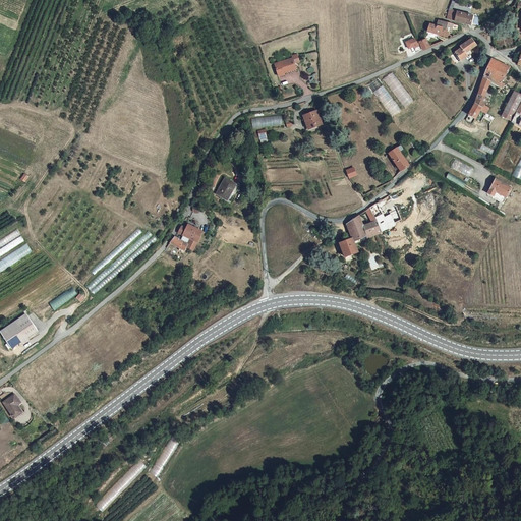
[(455,20),(457,11),(450,8),(449,8),(445,18),(455,20)]
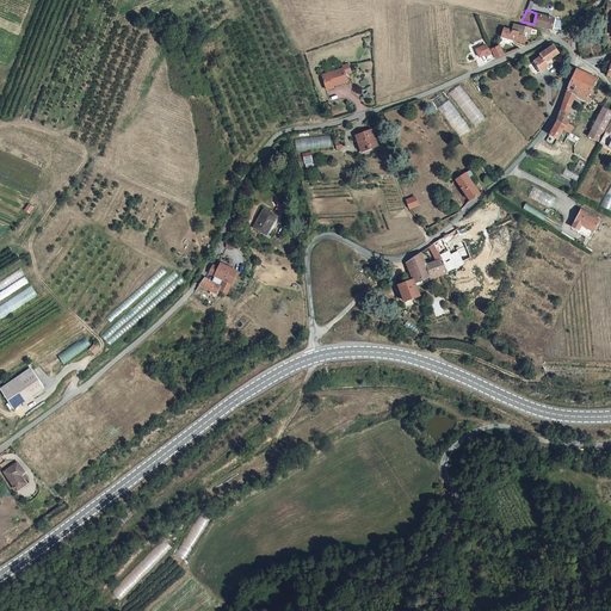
[(555,18),(549,17),(536,13),(534,24),(551,29),(555,18)]
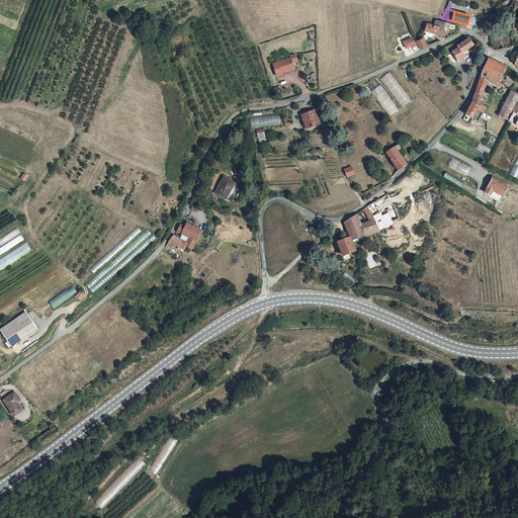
[(447,31),(451,24),(436,18),(434,24),(441,26),(438,34),(445,37),(446,34),(447,31)]
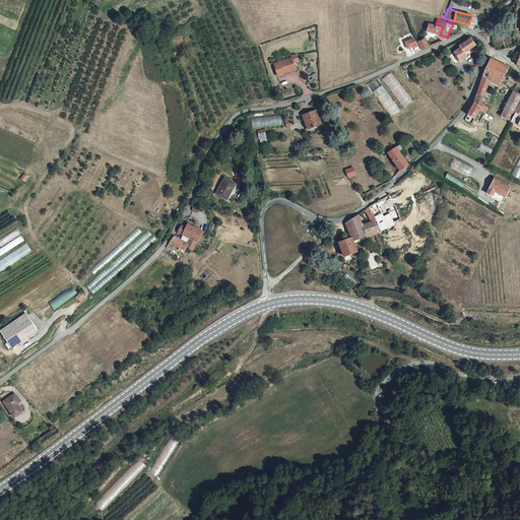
[(443,26),(436,24),(431,22),(428,30),(440,35),(443,26)]
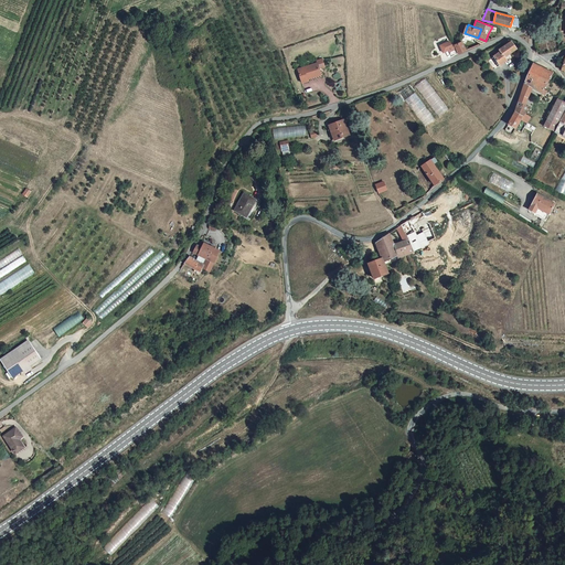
[(478,38),(465,33),(464,38),(476,42),(478,38)]
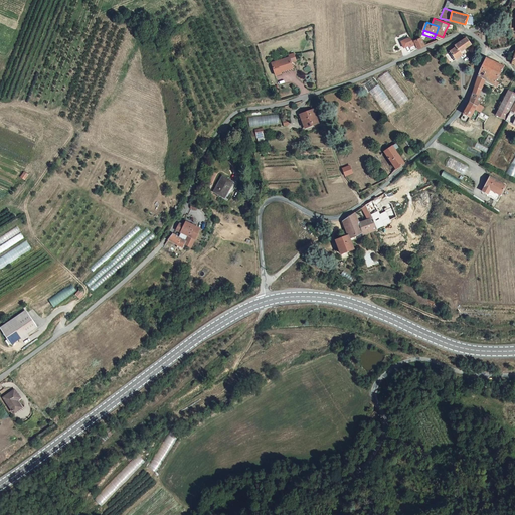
[(411,50),(417,48),(414,41),(414,39),(411,40),(410,37),(403,40),(404,42),(402,43),(404,47),(409,45),(411,50)]
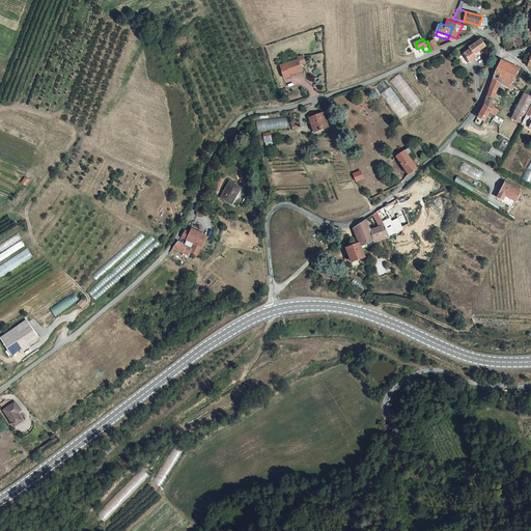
[(430,50),(438,47),(435,39),(434,40),(427,43),(430,50)]
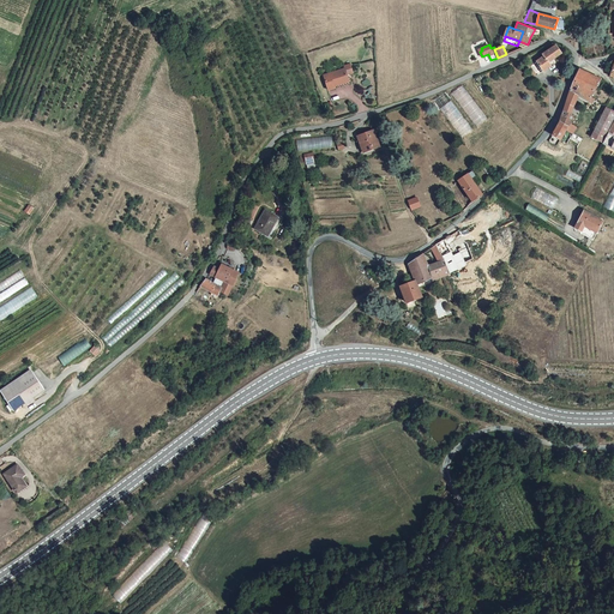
[(543,55),(545,58),(548,62),(555,58),(561,55),(561,54),(563,53),(557,46),(543,55)]
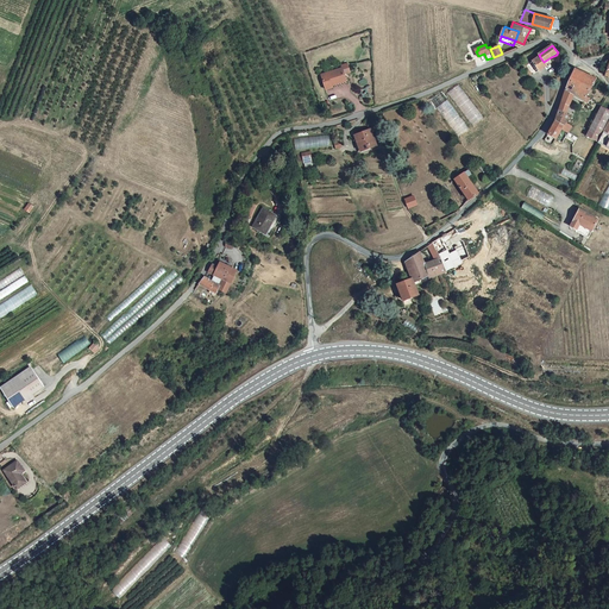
[(538,58),(533,62),(539,70),(545,67),(542,63),(544,62),(540,57),(538,58)]
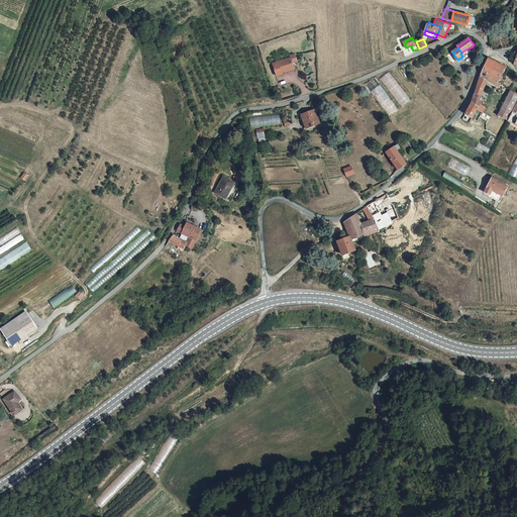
[(291,58),(273,64),(277,76),(283,74),(295,70),(294,68),(293,63),(297,62),(295,55),(290,56),(291,58)]
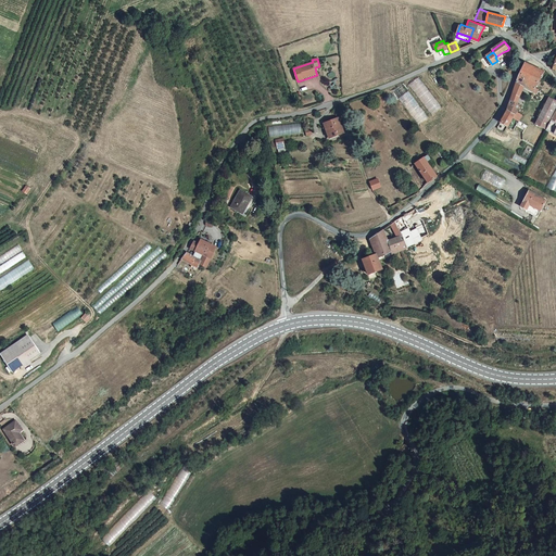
[(535,86),(543,71),(523,63),(516,83),(522,86),(532,91),(533,90),(538,91),(539,88),(535,86)]
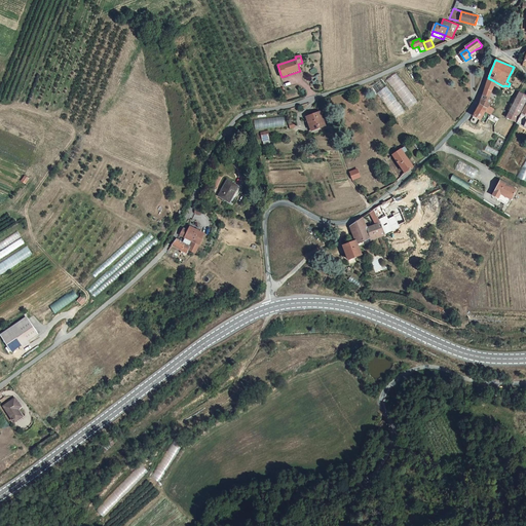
[(490,90),(494,81),(488,78),(484,87),(490,90)]
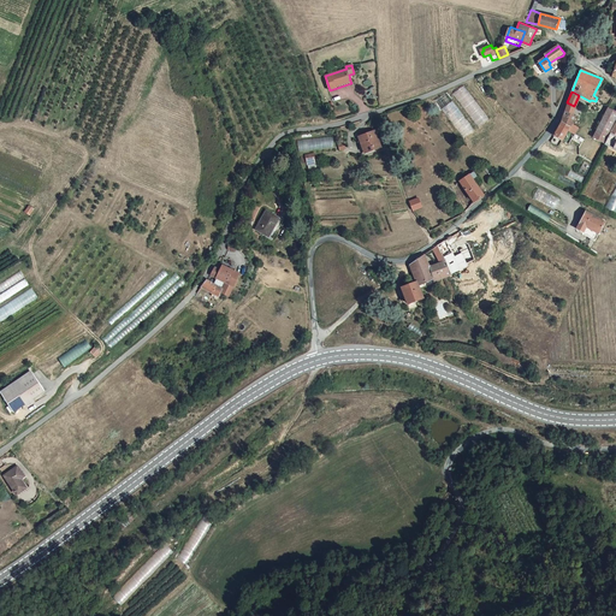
[(436,100),(462,138),(474,131),(448,93),(436,100)]
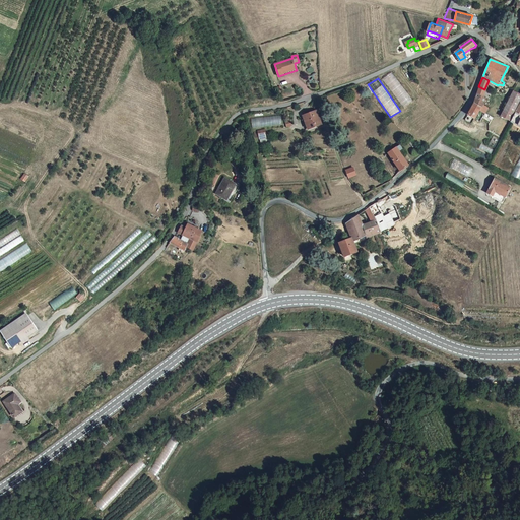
[(481,95),(484,89),(478,86),(477,89),(475,91),(474,92),(470,104),(468,109),(467,112),(466,114),(473,118),(477,109),(483,98),(481,95)]
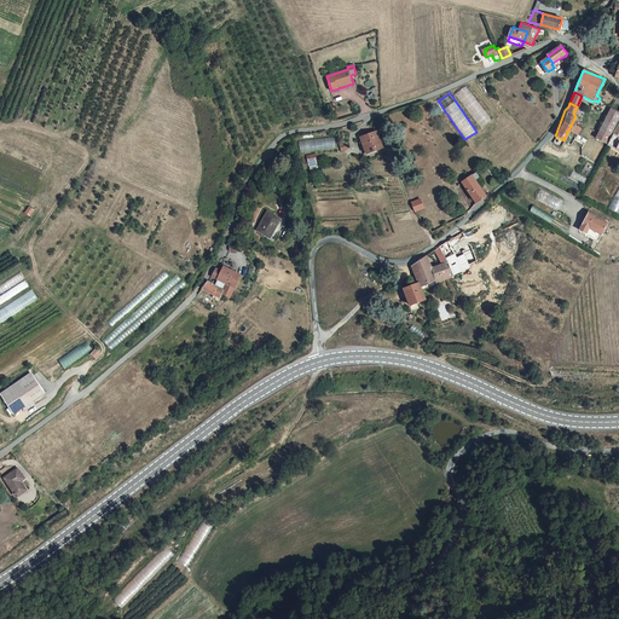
[(605,142),(618,113),(618,111),(609,106),(593,137),(605,142)]
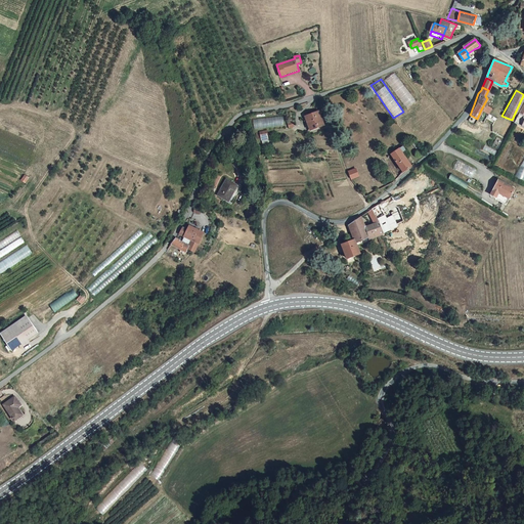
[(405,101),(409,106),(417,100),(412,96),(405,101)]
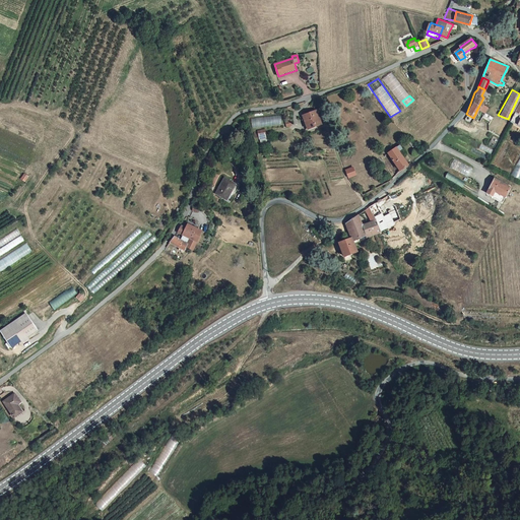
[(483,113),(477,109),(473,118),(478,121),(483,113)]
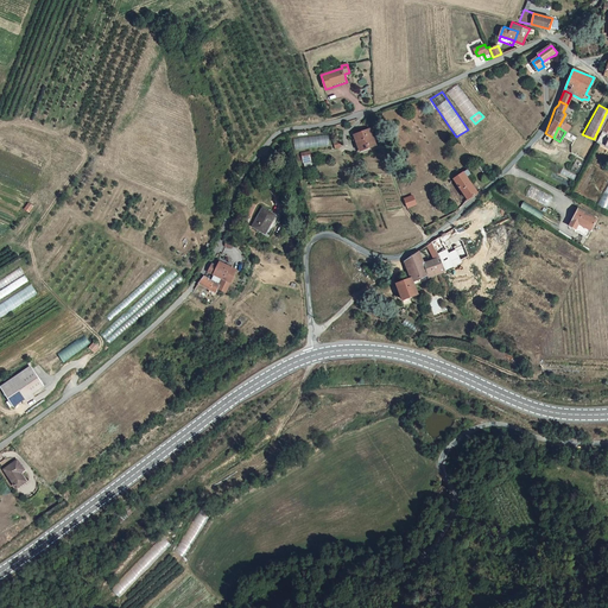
[(375,145),(369,130),(355,134),(360,150),(375,145)]
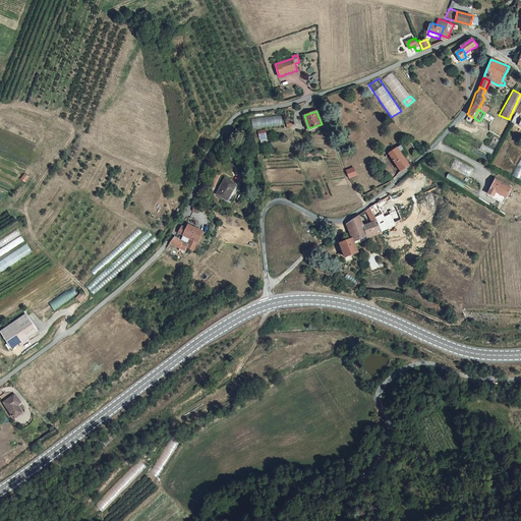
[(520,114),(519,114),(514,111),(510,119),(520,125),(520,114)]
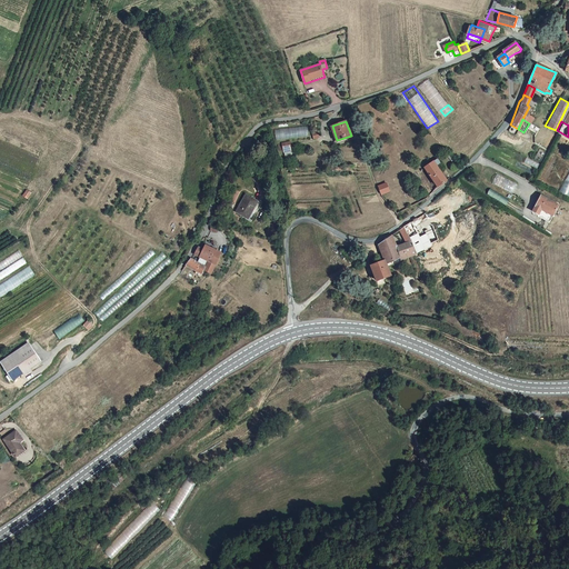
[(275,128),(276,140),(309,137),(308,125),(275,128)]
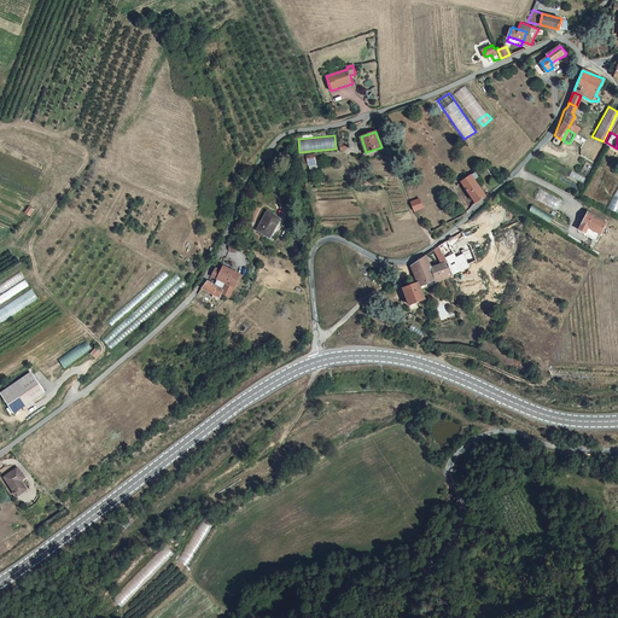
[(494,172),(485,163),(483,165),(491,174),(494,172)]
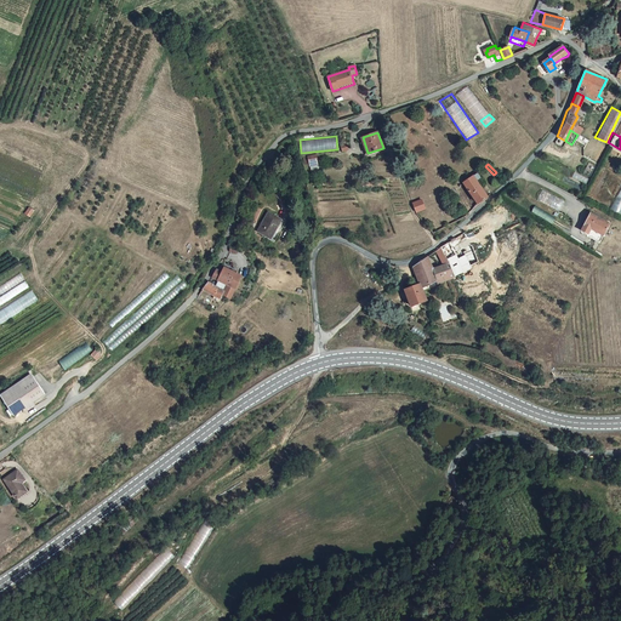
[(483,199),(486,195),(478,180),(474,175),(466,180),(474,195),(473,197),(476,201),(478,200),(478,203),(483,199)]
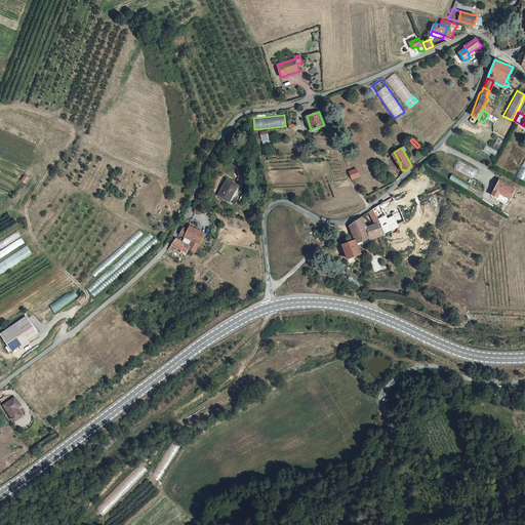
[(455,170),(462,172),(466,163),(459,161),(455,170)]
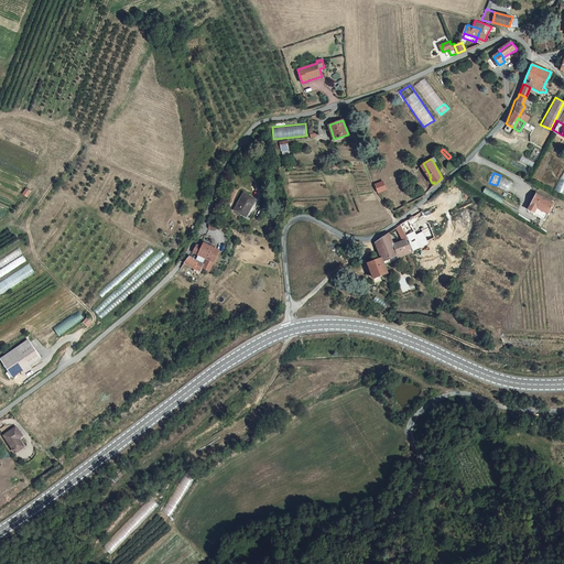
[(501,187),(509,191),(513,182),(506,179),(501,187)]
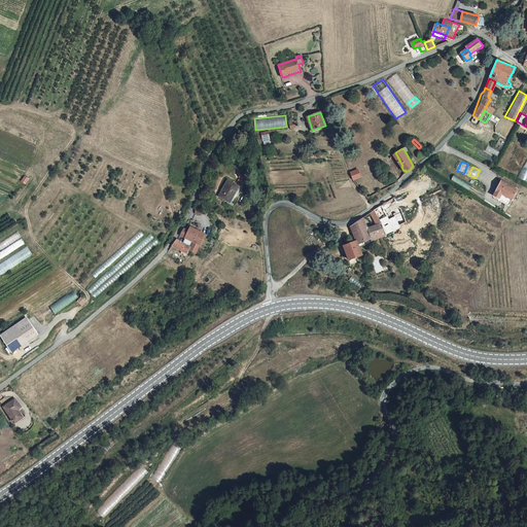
[(358,169),(350,172),(353,180),(361,177),(358,169)]
